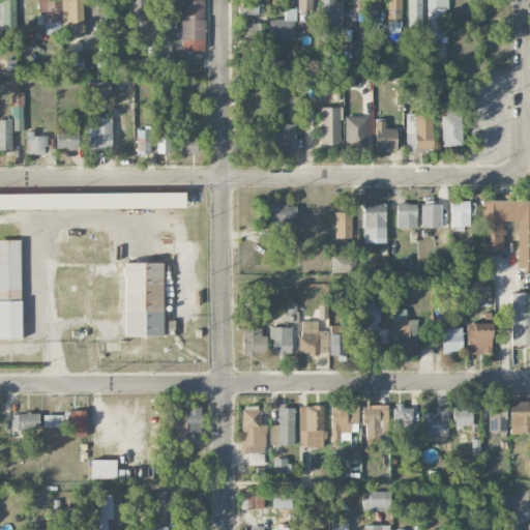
[(16,0),(0,0),(0,29),(16,30),(16,0)]
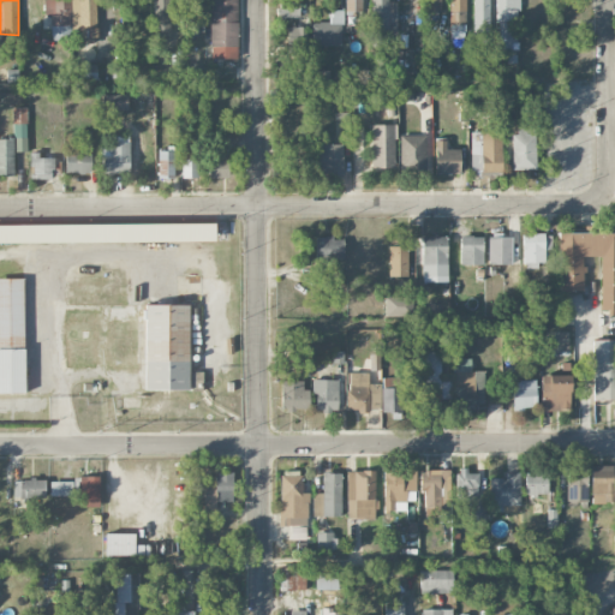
[(43,0),(45,15),(51,15),(52,37),(72,37),(71,0),(43,0)]
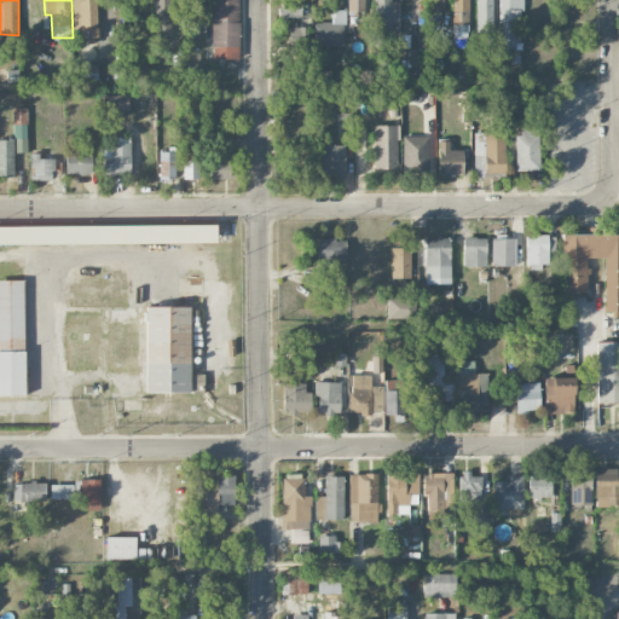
[(171,0),(154,0),(156,36),(172,36),(171,0)]
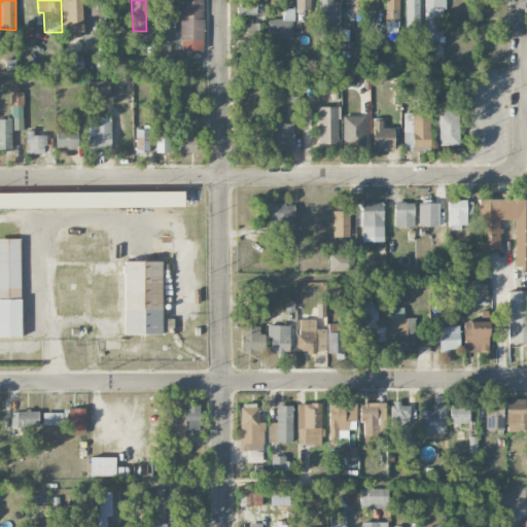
[(202,0),(179,0),(180,49),(204,49),(202,0)]
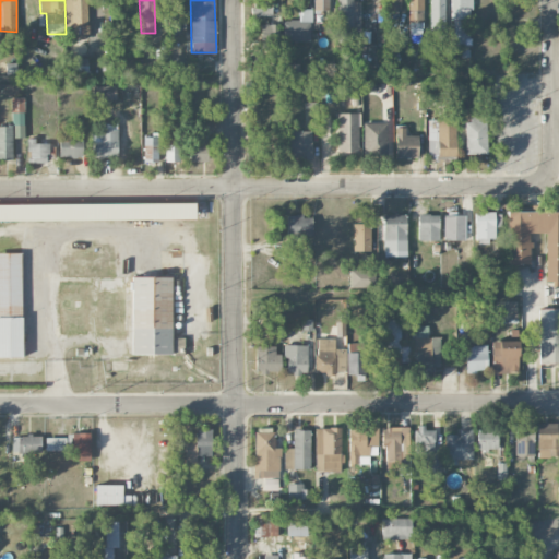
[(272,16),(271,0),(251,0),(251,16),(272,16)]
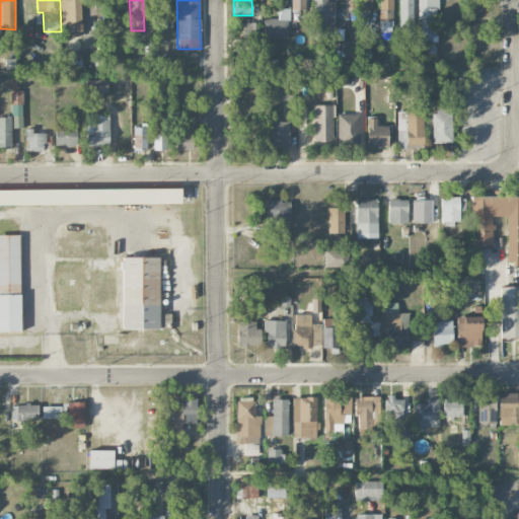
[(291,0),(292,11),(305,11),(305,0),(291,0)]
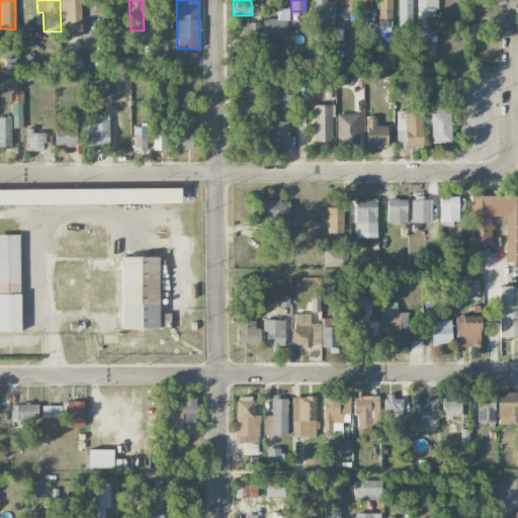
[(326,0),(313,0),(313,36),(327,37),(326,0)]
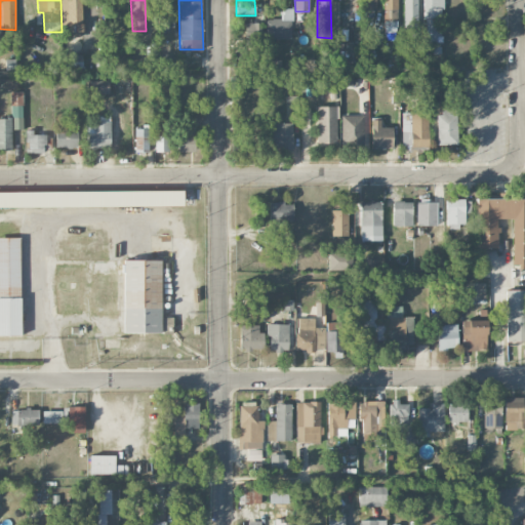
[(376,9),(376,0),(362,0),(362,9),(376,9)]
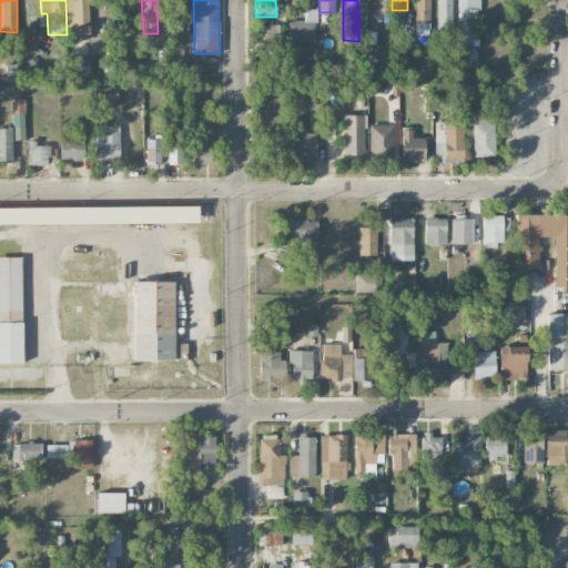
[(415,0),(415,34),(429,34),(429,0),(415,0)]
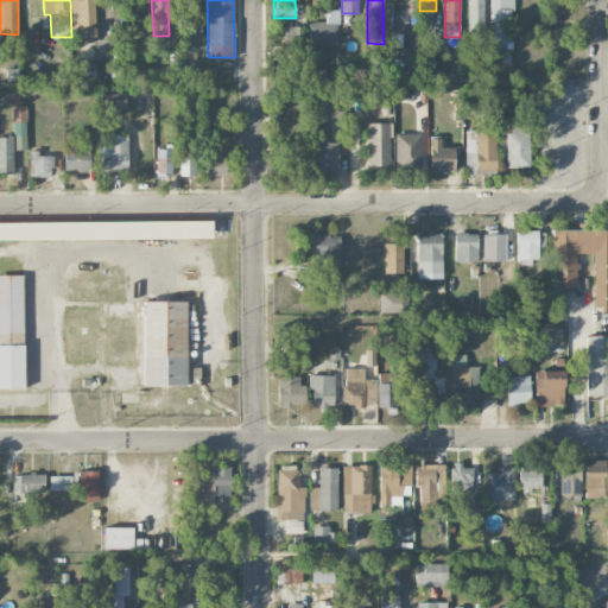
[(483,0),(467,0),(468,32),(485,32),(483,0)]
